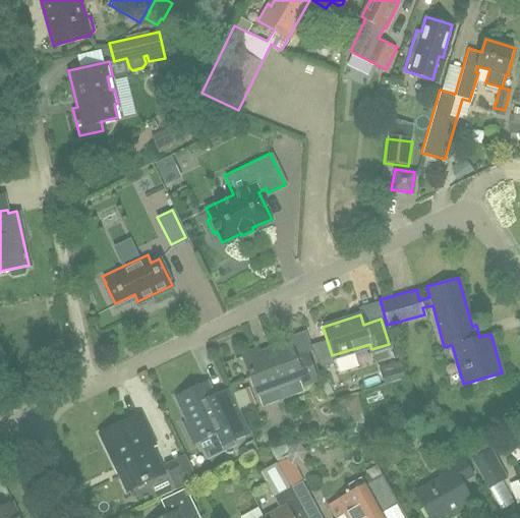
[(290,341),(268,349),(261,352),(258,347),(242,354),(250,377),(262,405),(302,390),(300,384),(315,379),(306,351),(295,355),(290,341)]
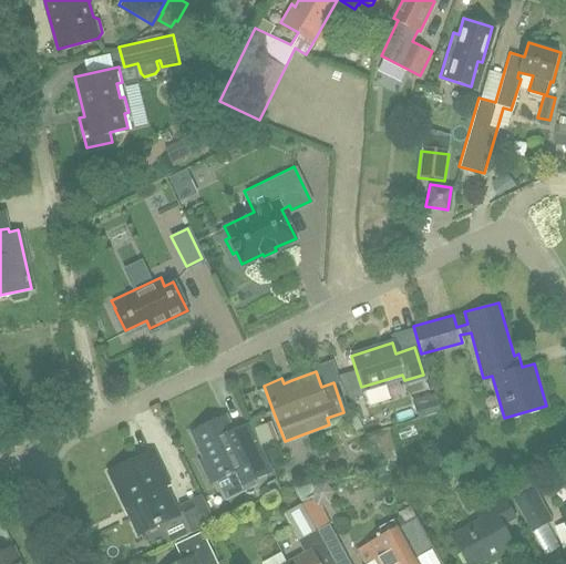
[(367,387),(371,407),(392,401),(387,381),(367,387)]
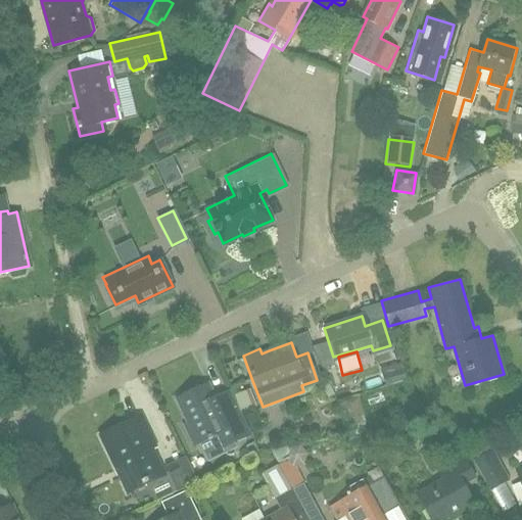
[(384,384),(406,378),(401,367),(381,373),(384,384)]
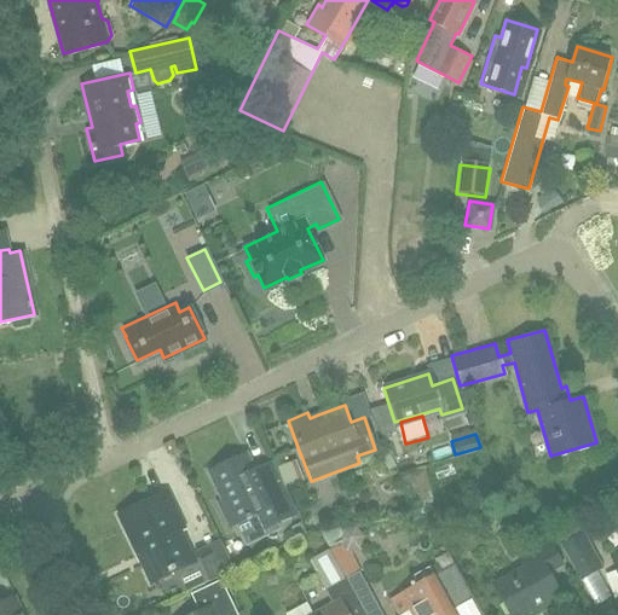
[(229,524),(242,518),(250,514),(259,531),(296,512),(270,460),(253,469),(244,452),(209,469),(224,498),(217,500),(229,524)]
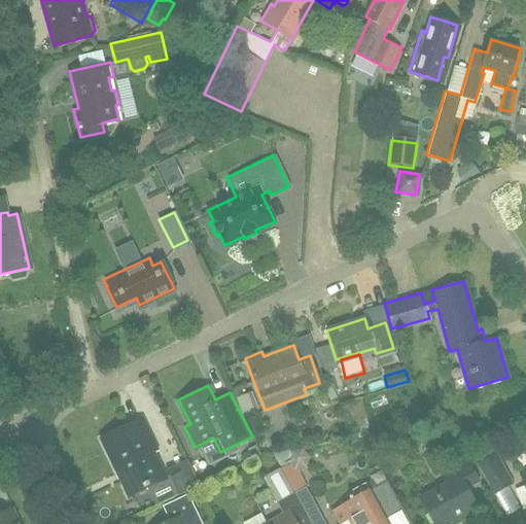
[(242,414),(256,408),(249,390),(235,395),(242,414)]
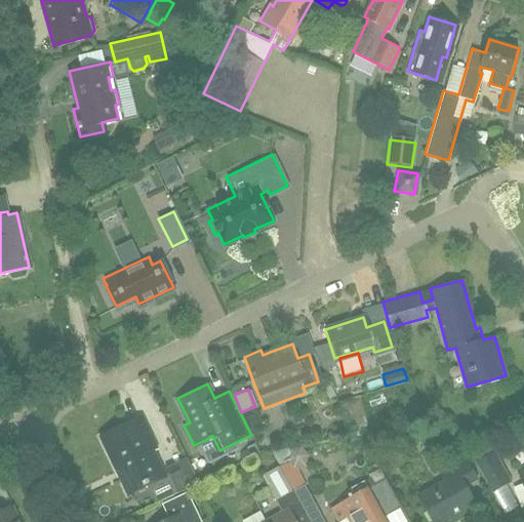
[(367,432),(359,397),(341,401),(343,403),(338,404),(341,415),(346,414),(350,431),(352,430),(353,436),(367,432)]
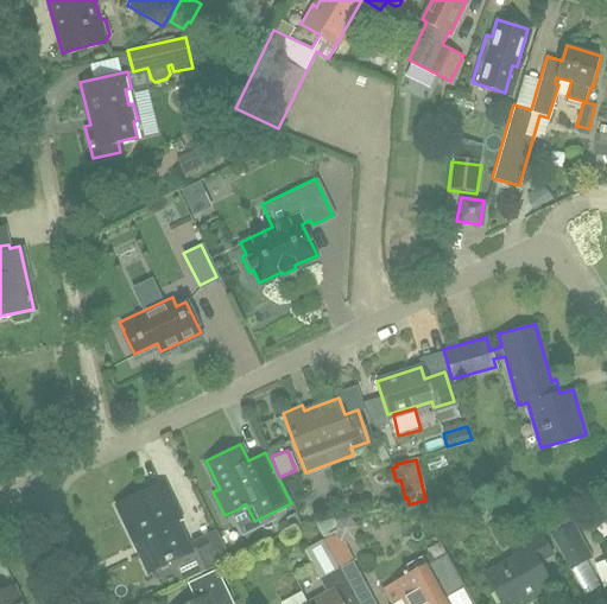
[(147,571),(190,550),(174,514),(177,513),(163,482),(115,504),(147,571)]
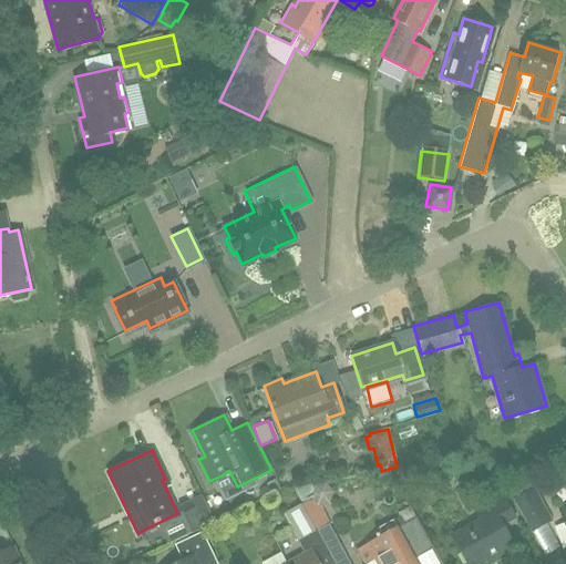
[(275,479),(266,482),(271,492),(279,489),(275,479)]
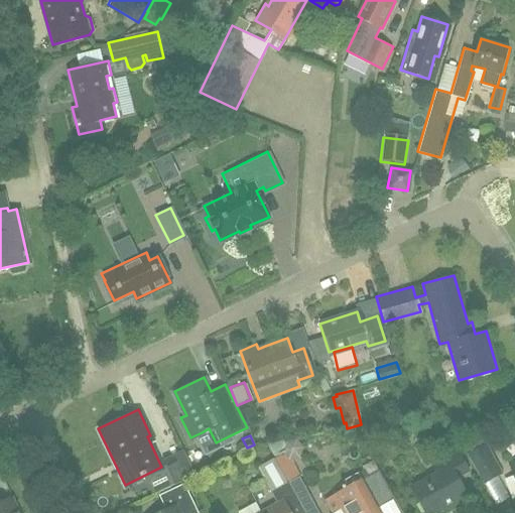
[(482,482),(501,471),(484,440),(465,452),(482,482)]
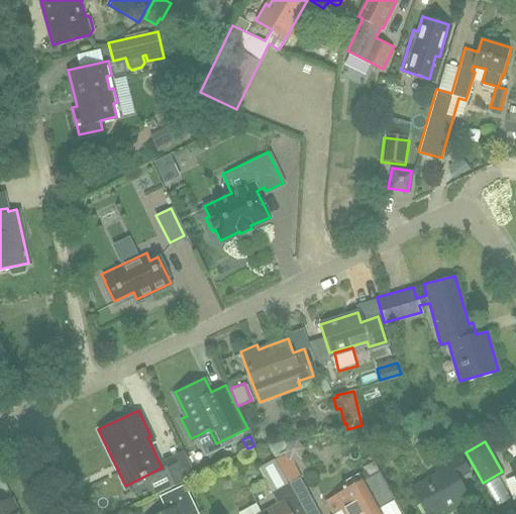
[(180,450),(162,458),(174,484),(179,482),(193,476),(182,453),(180,450)]
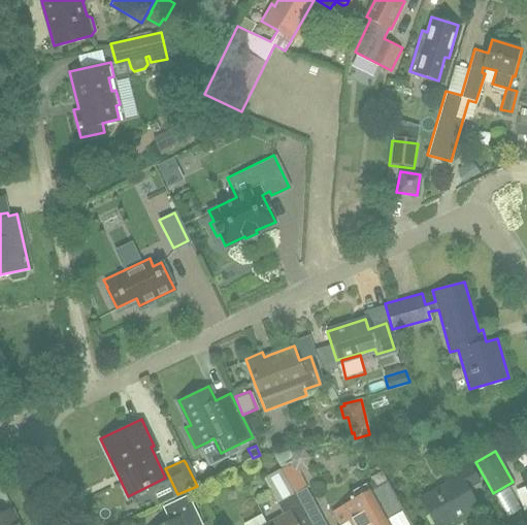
[(465,486),(478,479),(467,460),(440,476),(445,483),(420,496),(435,524),(441,524),(458,516),(460,520),(479,509),(465,486)]
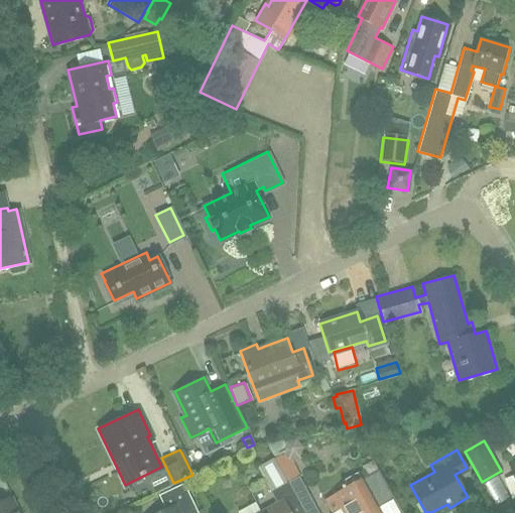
[(274,457),(287,481),(300,474),(291,460),(287,462),(282,453),(274,457)]
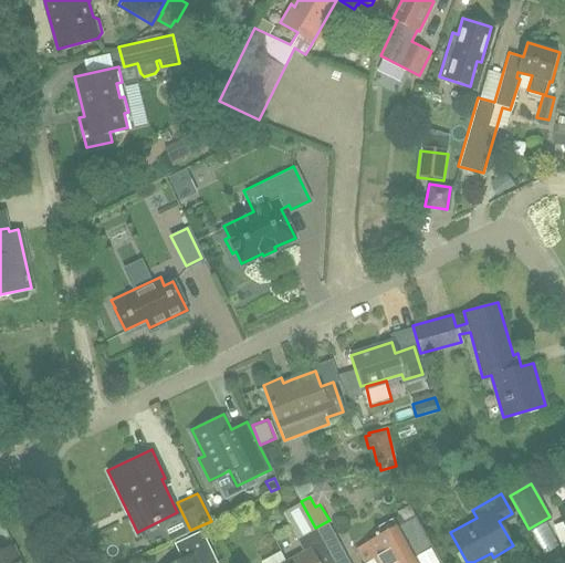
[(296,538),(303,551),(280,562),(331,562),(334,562),(315,528),(301,501),(300,500),(282,511),(296,538)]
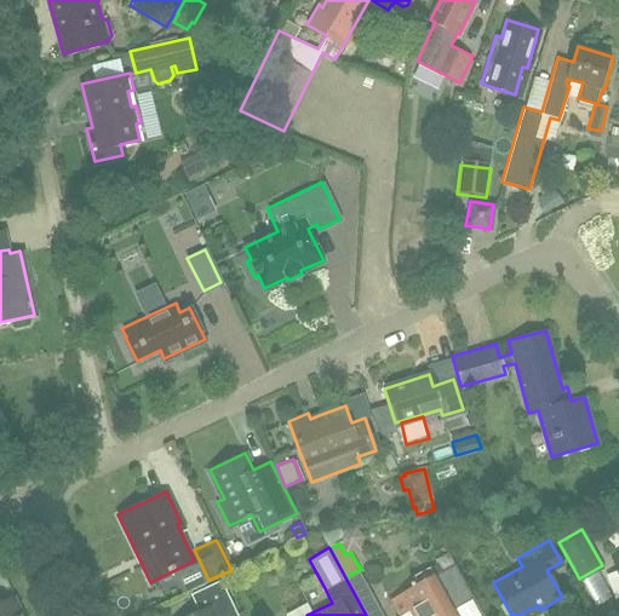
[(454,615),(446,600),(468,588),(454,564),(447,551),(434,558),(441,571),(434,575),(429,566),(413,575),(418,583),(390,599),(400,615),(410,609),(413,615),(454,615)]
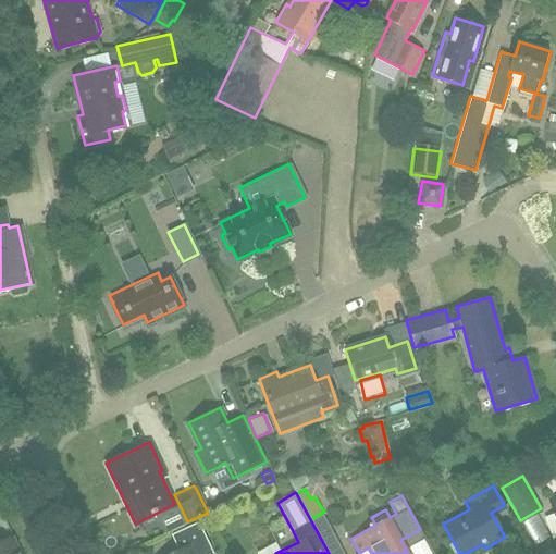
[(213,553),(214,553),(199,521),(174,533),(182,550),(173,553),(213,553)]
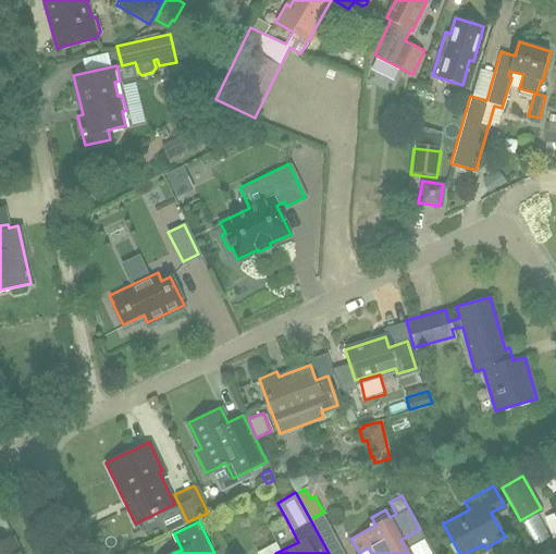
[(417,553),(431,553),(434,553),(424,534),(410,542),(417,553)]
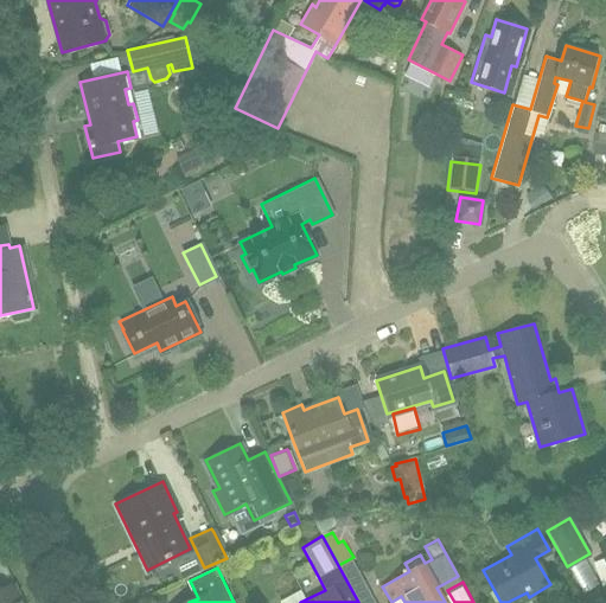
[(0,602),(23,602),(14,583),(0,590),(0,602)]
